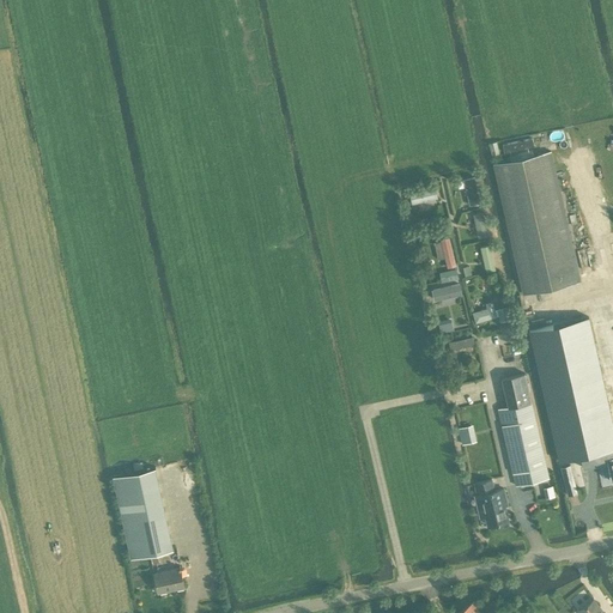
[(533,139),(503,145),(504,152),(534,146),(533,139)]
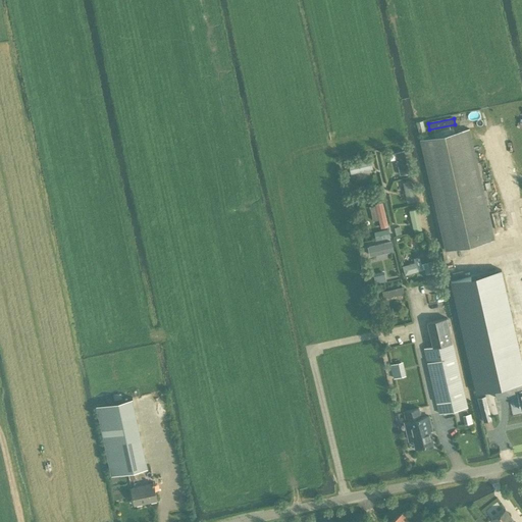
[(454,132),(453,126),(434,131),(435,136),(420,139),(446,250),(494,238),(469,128),(454,132)]
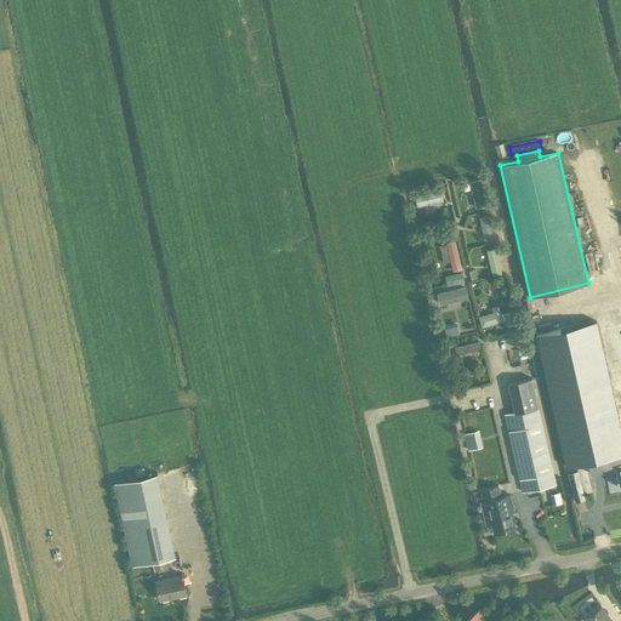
[(480,178),(469,181),(476,208),(486,205),(480,178)]
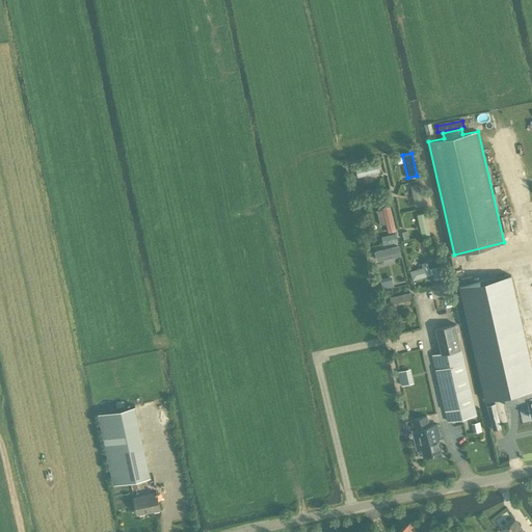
[(398,241),(396,232),(381,235),(383,244),(398,241)]
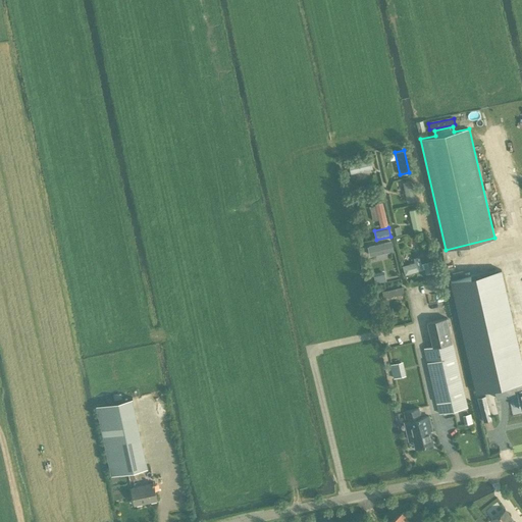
[(392,242),(368,247),(370,256),(394,250),(392,242)]
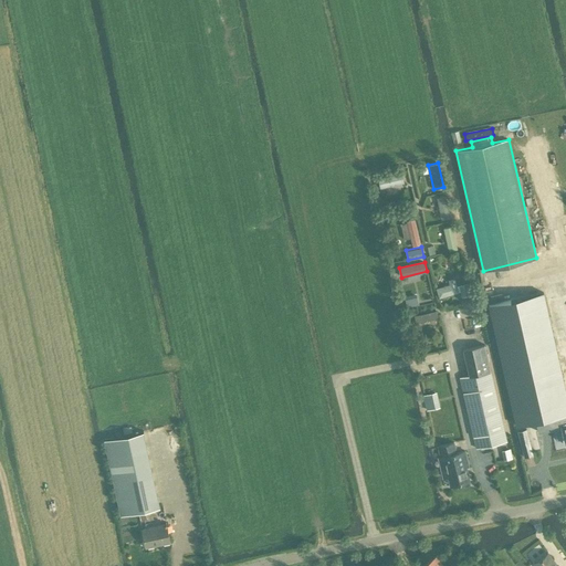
[(439,297),(458,292),(454,278),(448,280),(449,284),(437,287),(439,297)]
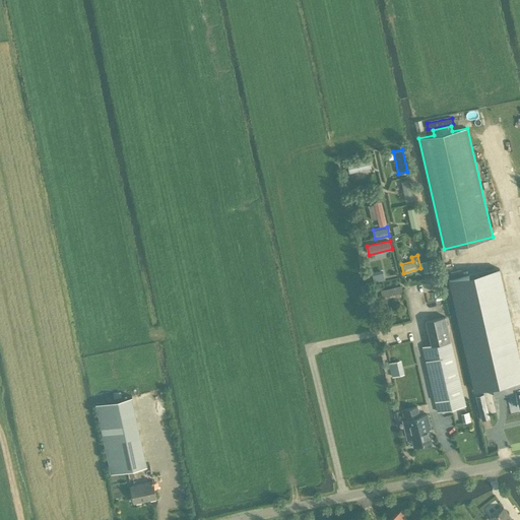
[(473,390),(493,386),(519,379),(519,360),(499,269),(449,280),(473,390)]
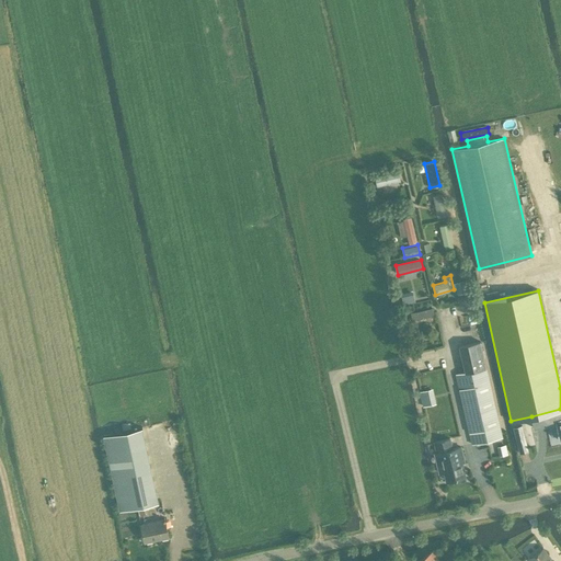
[(432,308),(411,312),(412,319),(413,320),(434,316),(434,313),(432,308)]
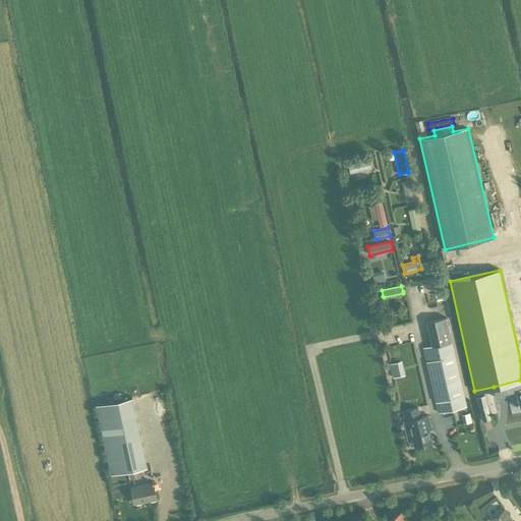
[(428,322),(435,345),(424,347),(439,412),(466,406),(447,317),(428,322)]
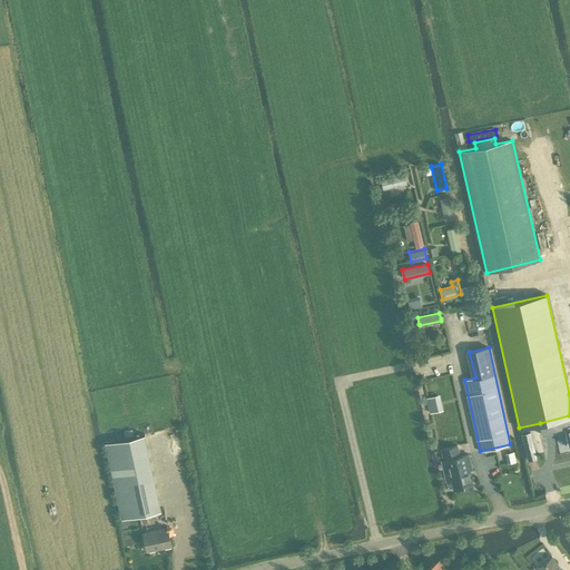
[(438,395),(428,397),(431,413),(441,411),(438,395)]
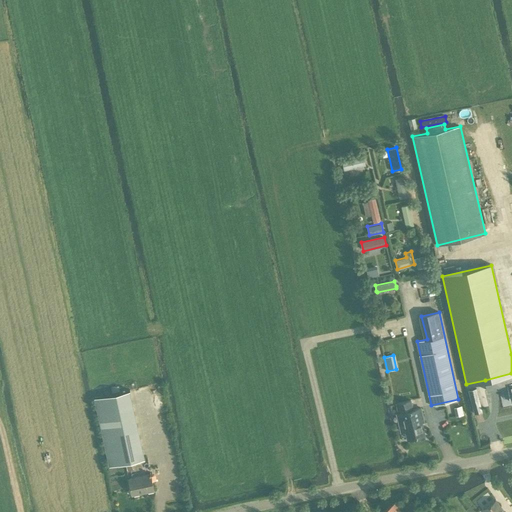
[(469,391),(471,400),(475,413),(481,411),(476,389),(469,391)]
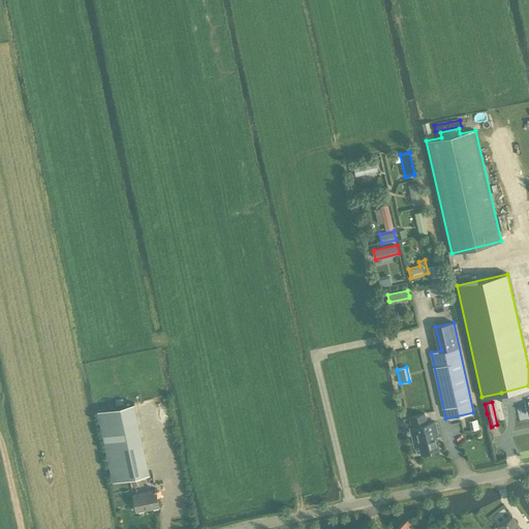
[(97,411),(113,483),(150,474),(133,404),(97,411)]
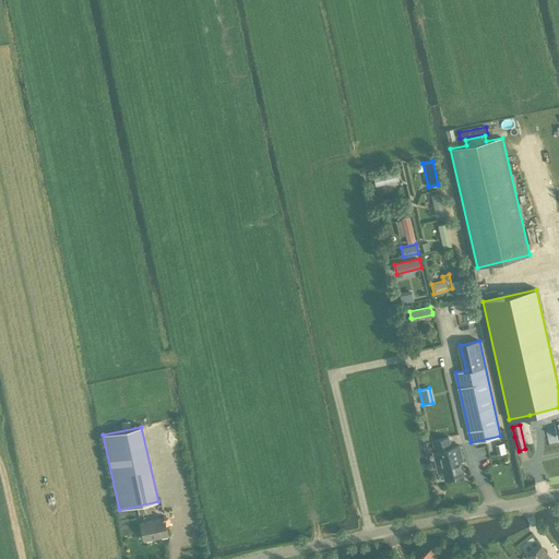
[(448,438),(433,441),(436,450),(439,450),(440,459),(433,460),(437,472),(443,471),(444,478),(463,474),(460,460),(463,460),(460,445),(450,448),(448,438)]
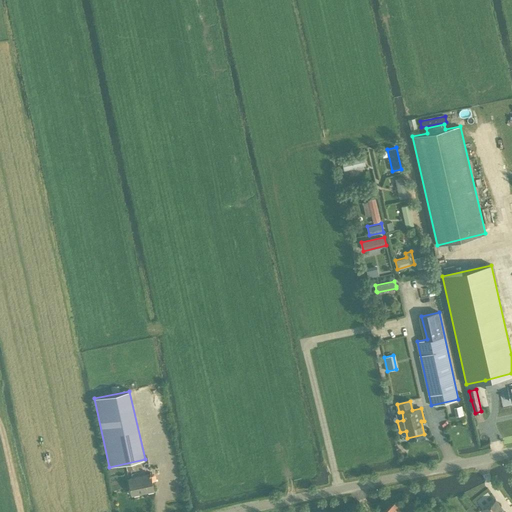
[(129,479),(132,495),(154,490),(151,474),(129,479)]
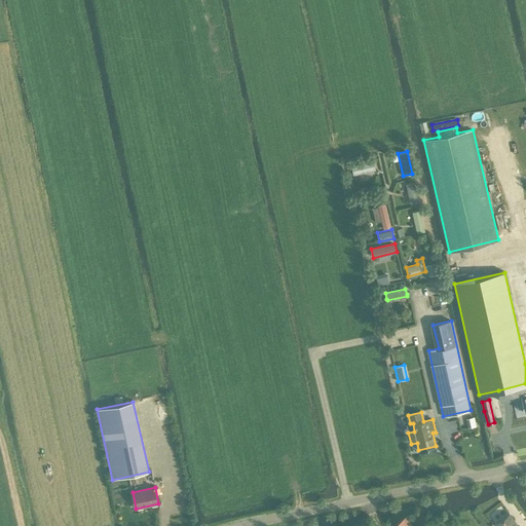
[(497,525),(517,525),(509,514),(496,523),(497,525)]
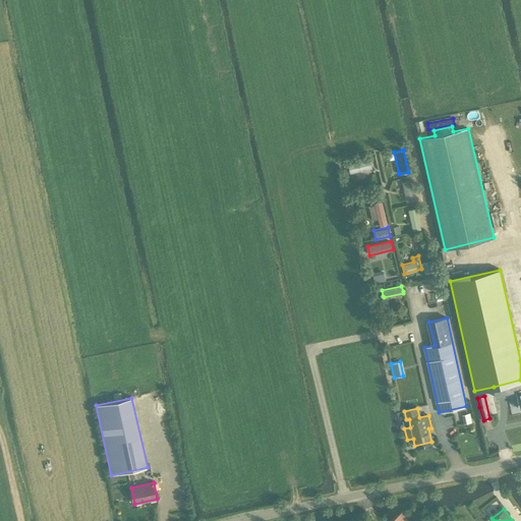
[(417,520),(416,519),(412,520),(408,520),(402,512),(388,520),(417,520)]
